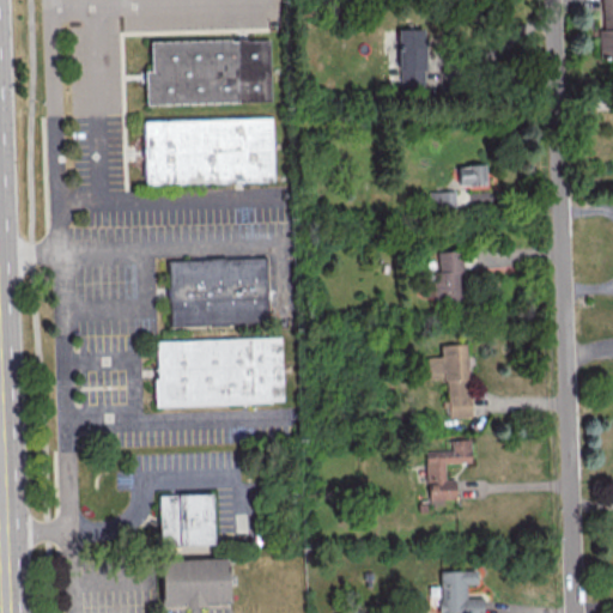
[(612,0),(601,0),(602,29),(598,30),(599,55),(611,54),(610,50),(612,50),(612,0)]
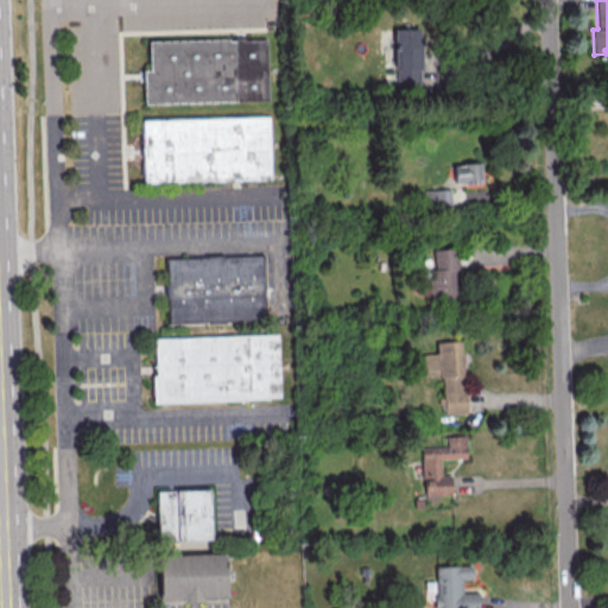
[(393,27),(394,87),(422,86),(420,27),(393,27)]
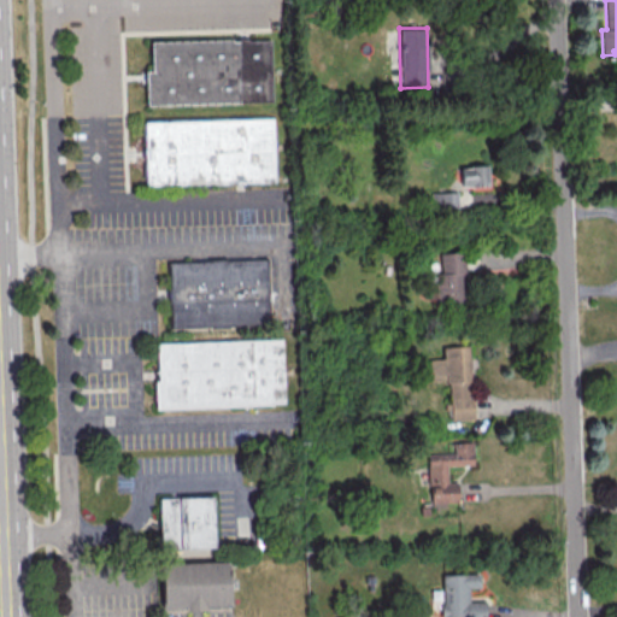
[(146,71),(153,70),(152,42),(231,39),(231,42),(244,41),(270,40),(272,100),(147,106),(146,75),(146,71)]
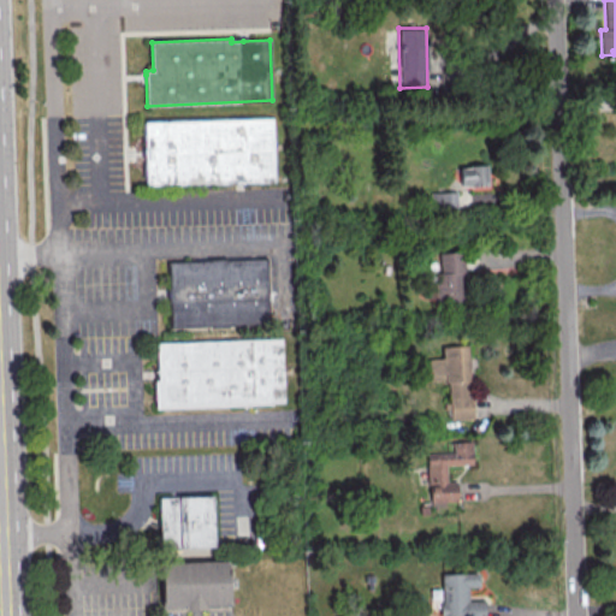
[(147,123),(274,119),(277,183),(199,185),(149,187),(147,123)]
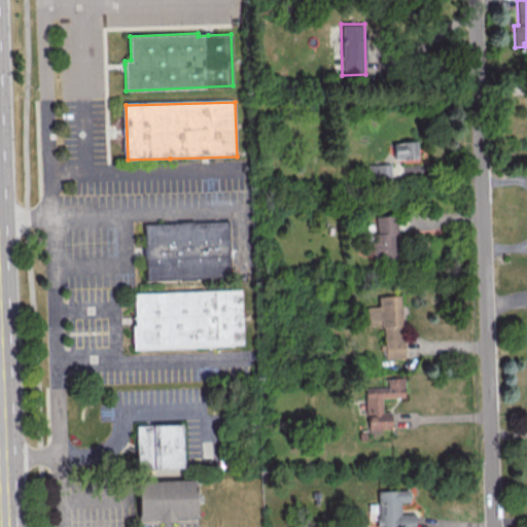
[(394,159),(418,159),(417,141),(393,142),(394,159)]
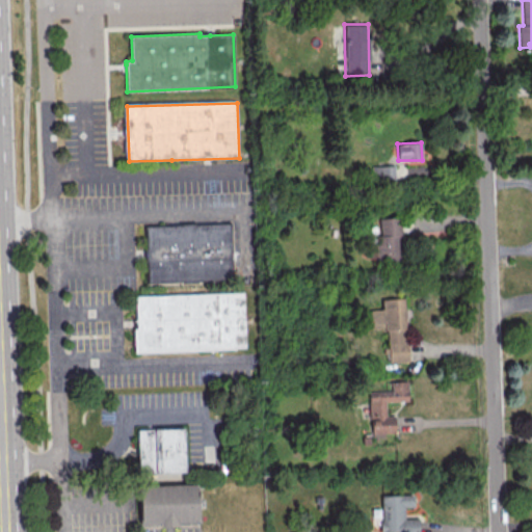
[(394,180),(394,165),(371,165),(372,180),(394,180)]
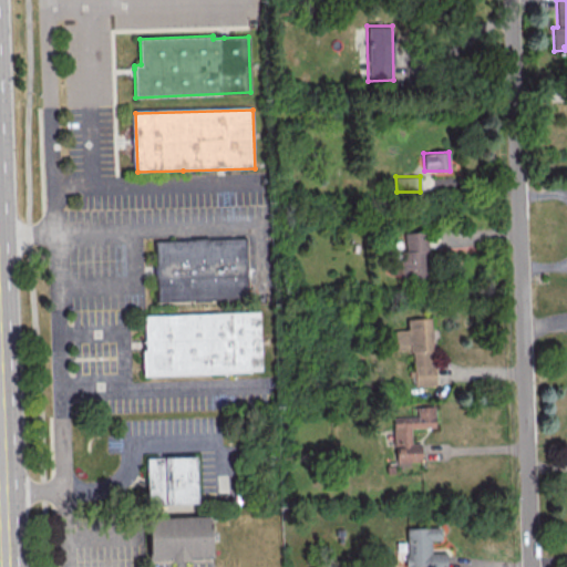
[(428,233),(404,232),(404,250),(402,250),(401,279),(426,280),(428,233)]
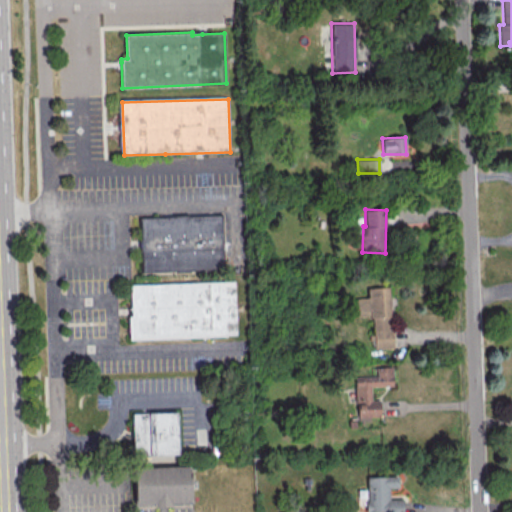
[(143,220),(222,216),(224,269),(145,272),(143,220)]
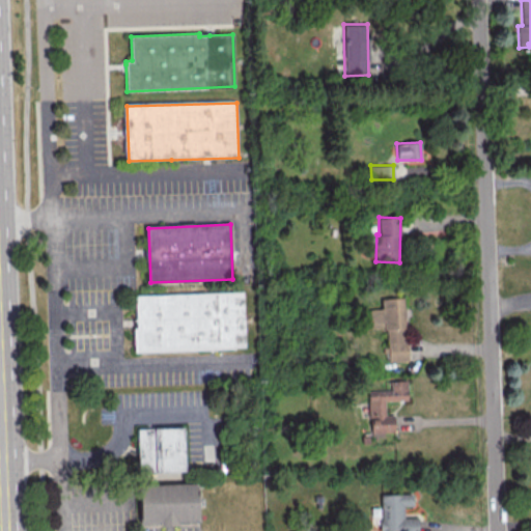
[(137,298),(245,292),(248,347),(137,353),(136,330),(139,330),(137,298)]
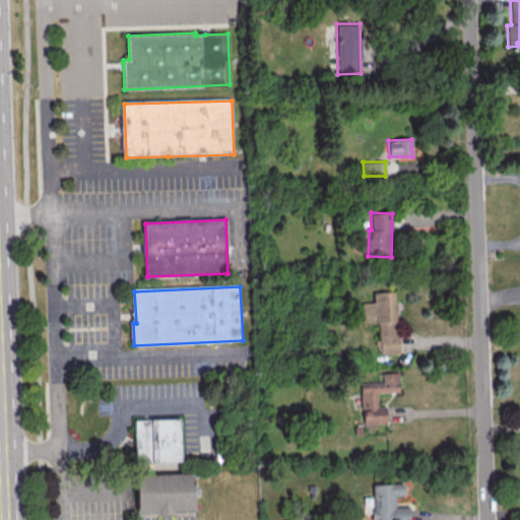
[(399,352),(396,290),(373,291),(373,302),(358,303),(359,321),(378,321),(379,353),(399,352)]
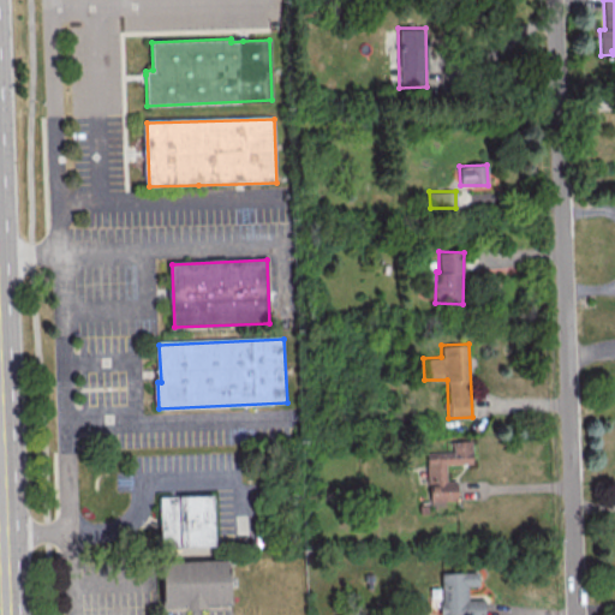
[(427,452),(429,502),(457,501),(455,481),(447,481),(446,464),(472,463),(471,440),(452,441),(452,452),(427,452)]
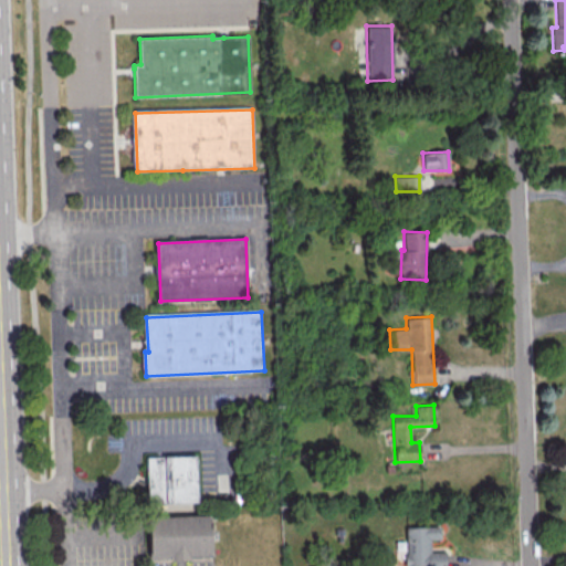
[(148,458),(198,456),(199,503),(149,505),(148,458)]
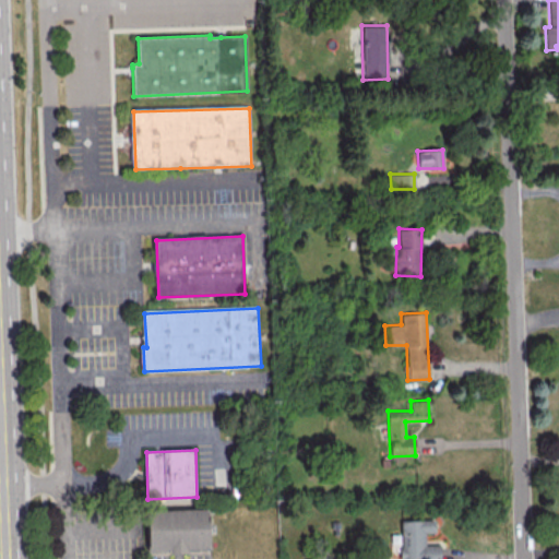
[(150,513),(210,510),(212,549),(189,550),(189,554),(173,555),(173,551),(152,552),(150,513)]
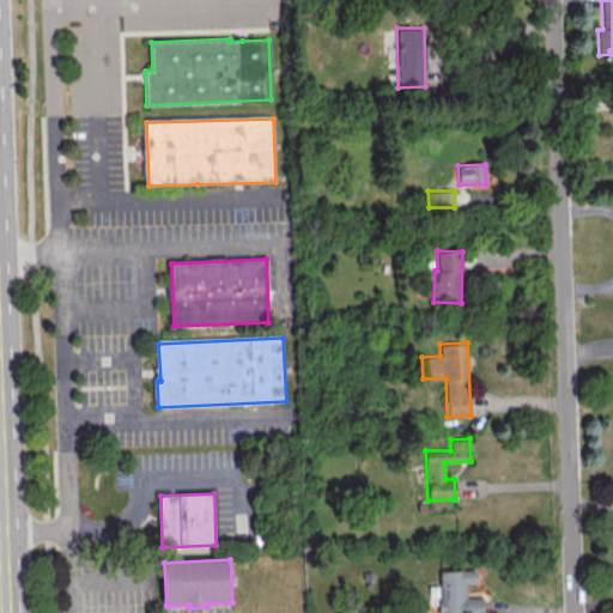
[(438,570),(438,612),(457,612),(456,612),(481,612),(481,596),(465,596),(465,583),(475,583),(475,570),(438,570)]
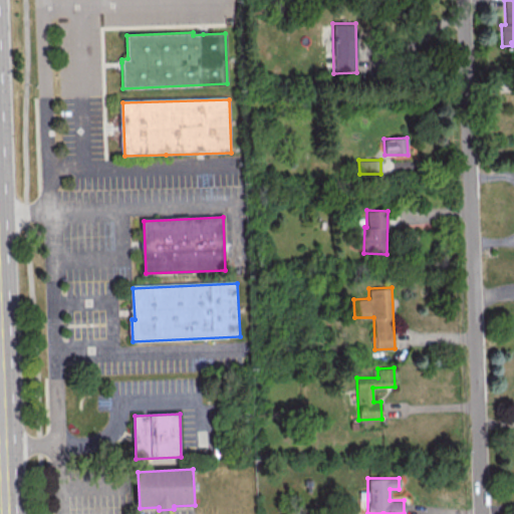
All buildings are outlined.
